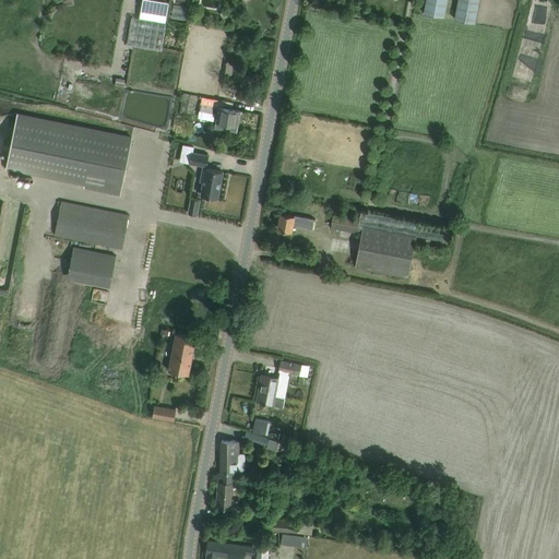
[(444,16),(447,0),(425,0),(424,13),(444,16)]
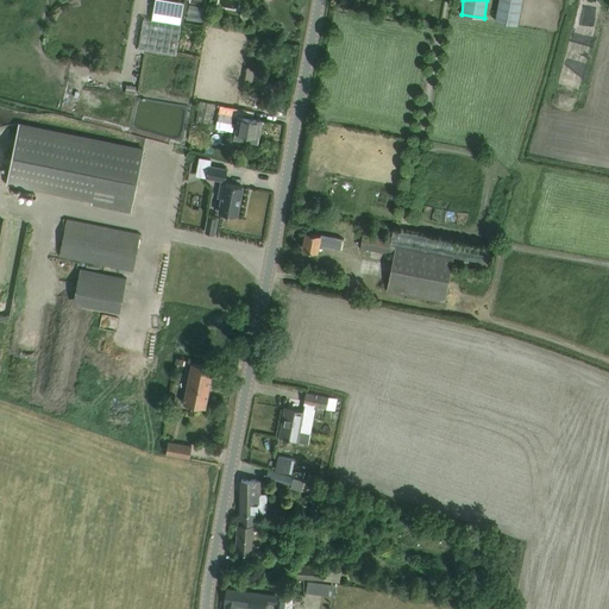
[(518,24),(521,0),(498,0),(495,20),(518,24)]
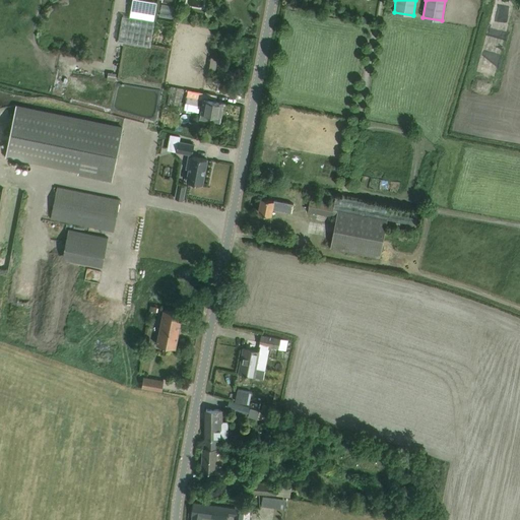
[(171,86),(167,105),(173,106),(174,106),(177,87),(171,86)]
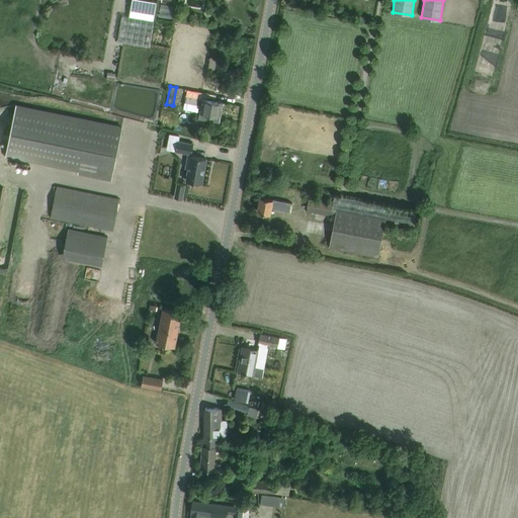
[(200,92),(187,89),(184,102),(197,104),(200,92)]
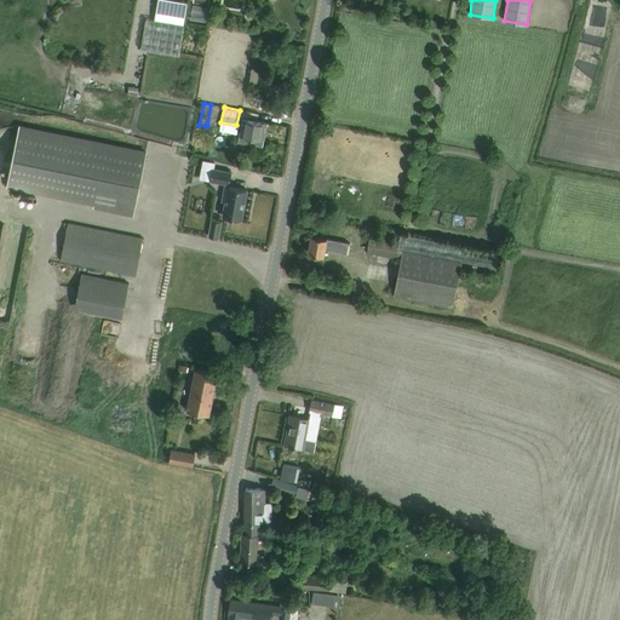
[(242,116),(237,138),(263,143),(267,121),(242,116)]
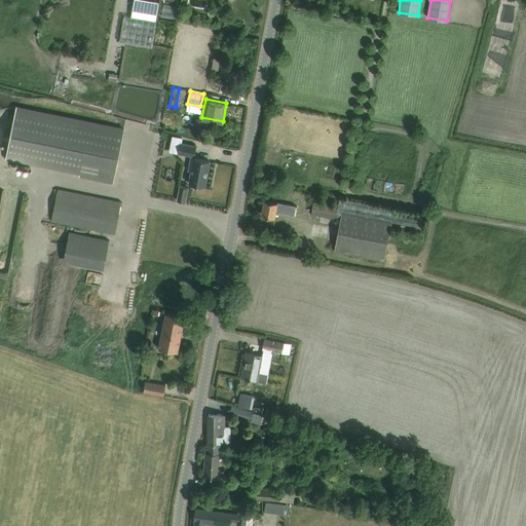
[(113,184),(124,127),(16,105),(5,158),(79,174),(78,177),(113,184)]
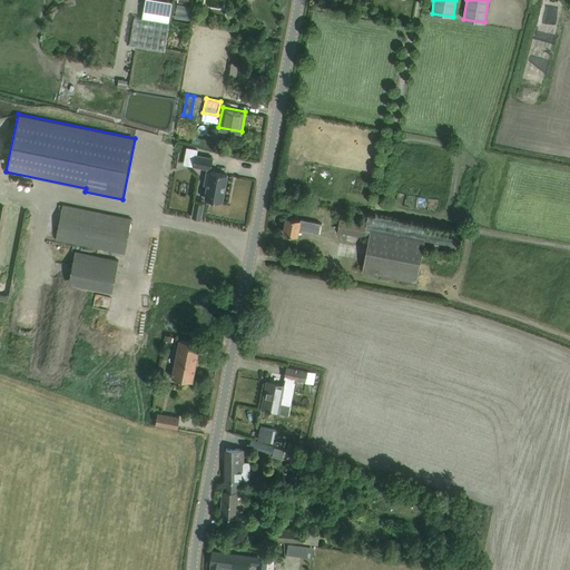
[(213,158),(202,156),(197,155),(198,148),(186,147),(184,164),(207,168),(204,184),(207,185),(204,198),(222,202),(227,174),(210,172),(213,158)]
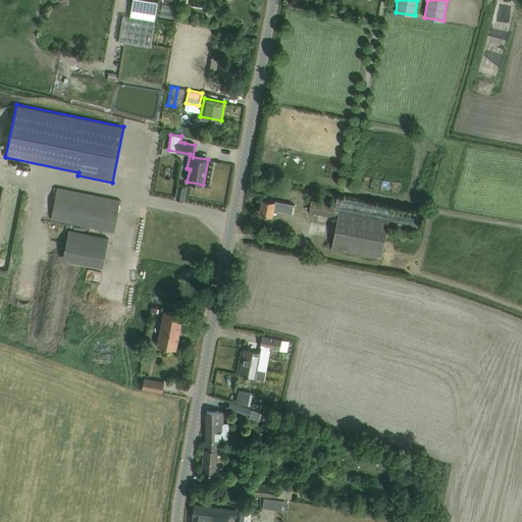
[(175,199),(184,200),(187,187),(178,185),(175,199)]
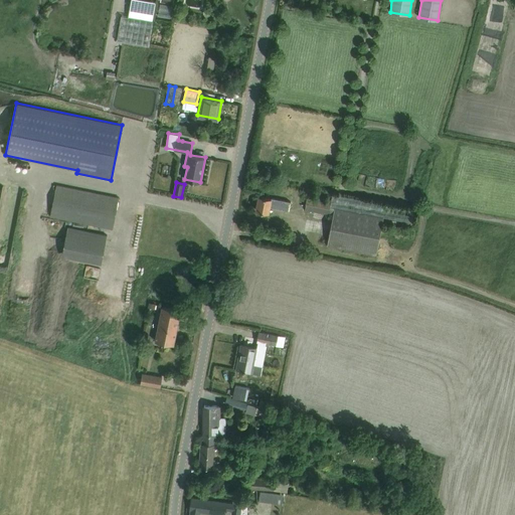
[(112,229),(119,197),(56,184),(50,216),(112,229)]
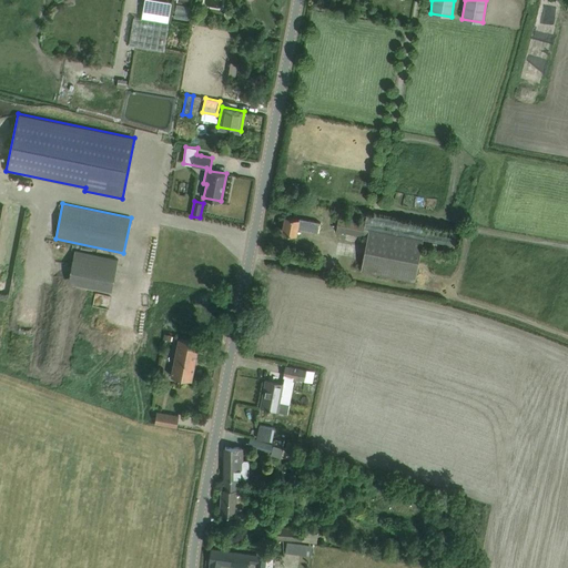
[(294,204),(293,216),(306,217),(308,205),(294,204)]
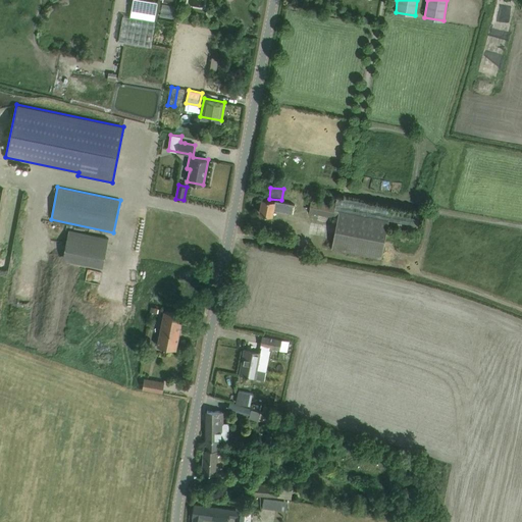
[(419,211),(337,196),(334,209),(416,224),(419,211)]
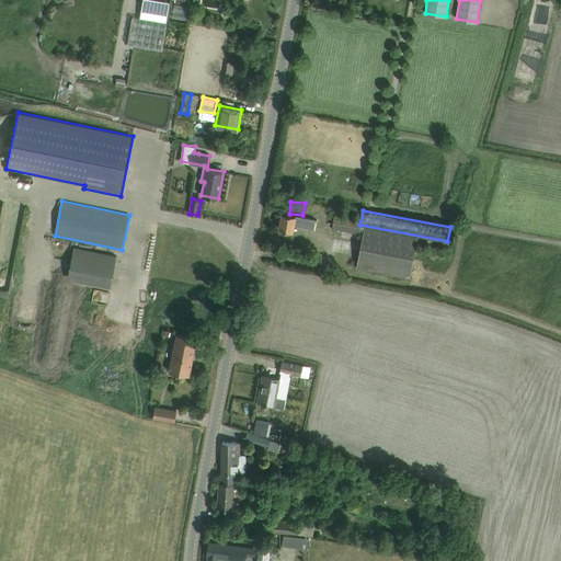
[(282,213),(278,229),(292,231),(293,225),(300,226),(315,229),(316,219),(309,218),(282,213)]
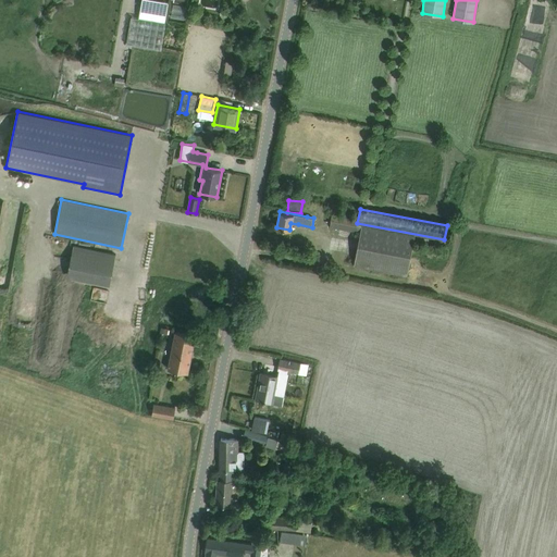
[(354,265),(363,268),(407,275),(415,235),(357,223),(358,219),(332,213),(330,226),(359,232),(354,265)]
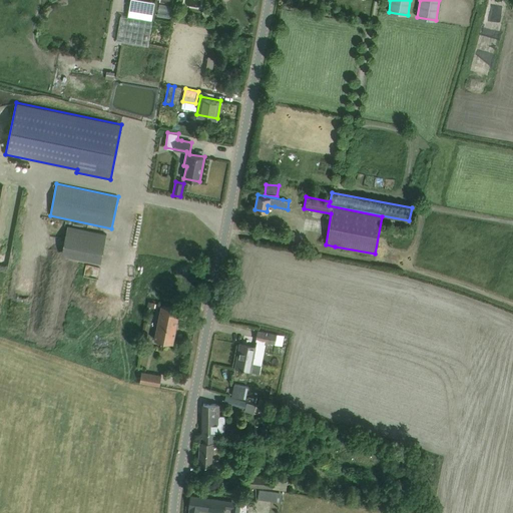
[(61,254),(87,260),(100,263),(106,233),(67,225),(61,254)]
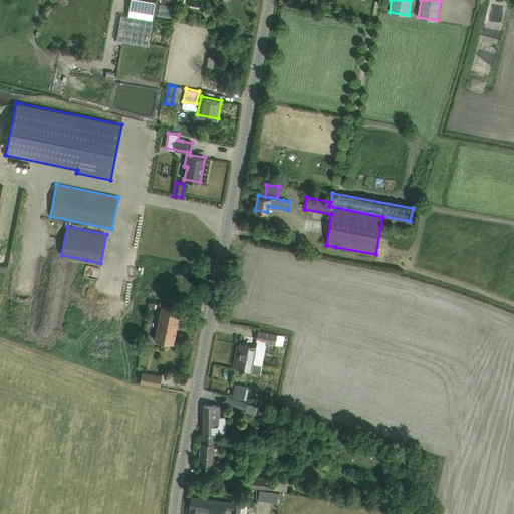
[(155,325),(158,326),(155,340),(173,343),(180,309),(162,306),(158,323),(155,322),(155,325)]
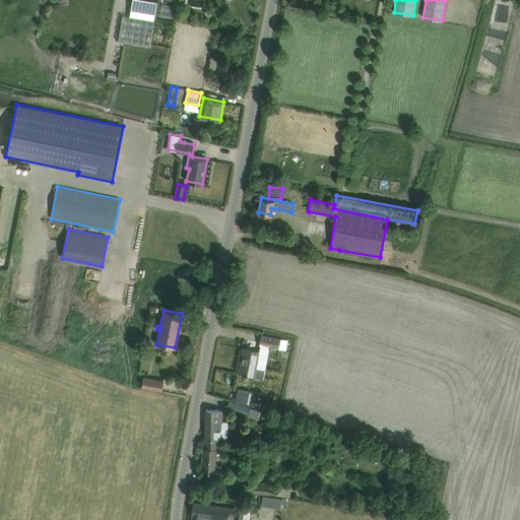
[(259,344),(278,348),(280,338),(261,334),(259,344)]
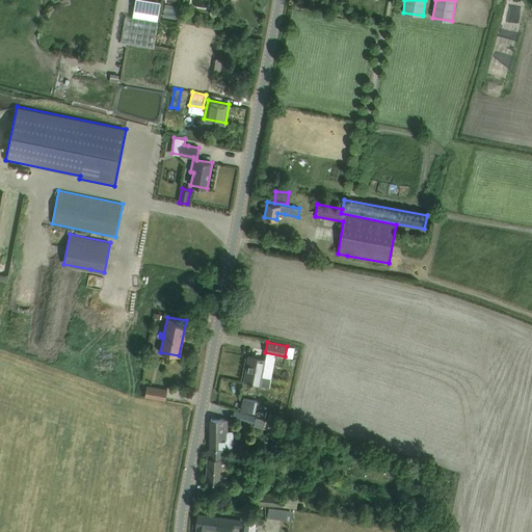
[(250,383),(260,386),(265,360),(248,356),(245,371),(247,371),(245,380),(244,380),(243,381),(250,382),(250,383)]
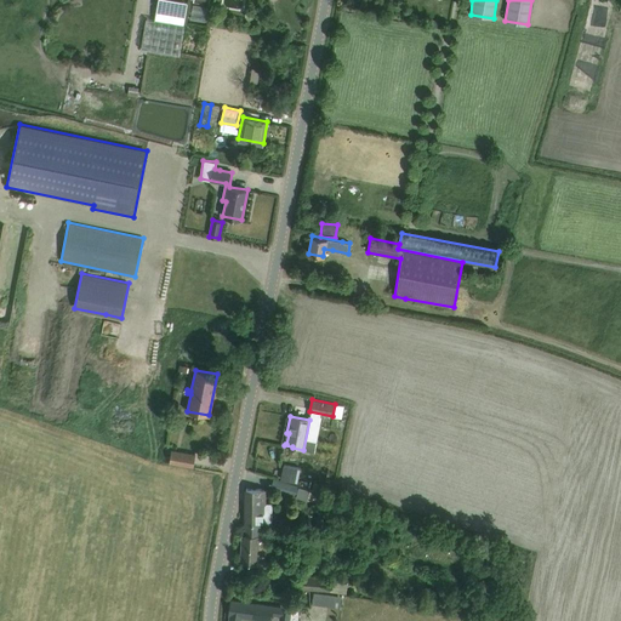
[(201,454),(204,442),(180,437),(177,449),(201,454)]
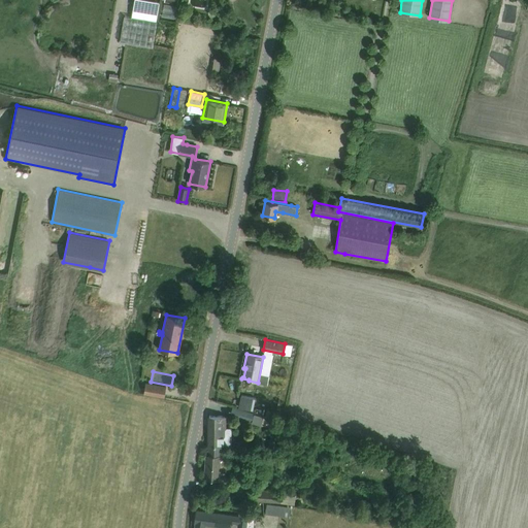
[(164,397),(166,386),(145,383),(143,394),(164,397)]
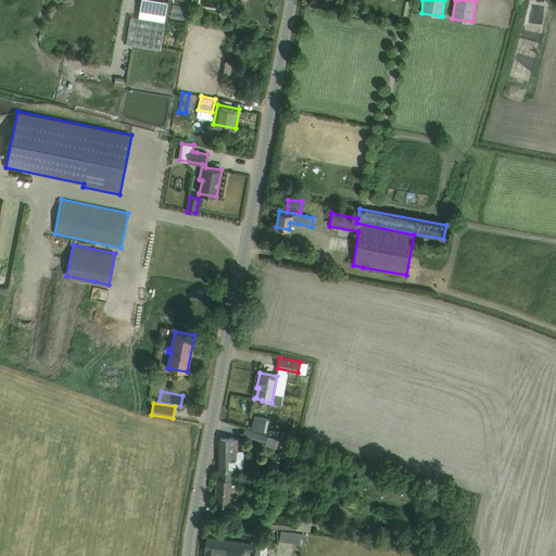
[(245,429),(242,437),(266,444),(268,436),(245,429)]
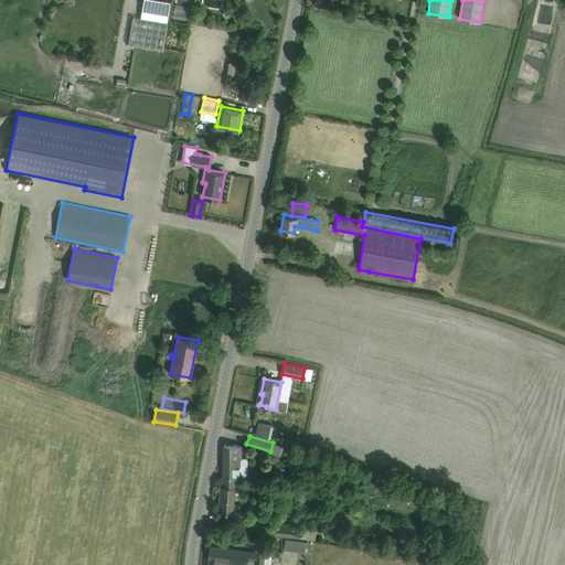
[(223,445),(223,477),(235,477),(247,477),(247,458),(240,457),(240,445),(223,445)]
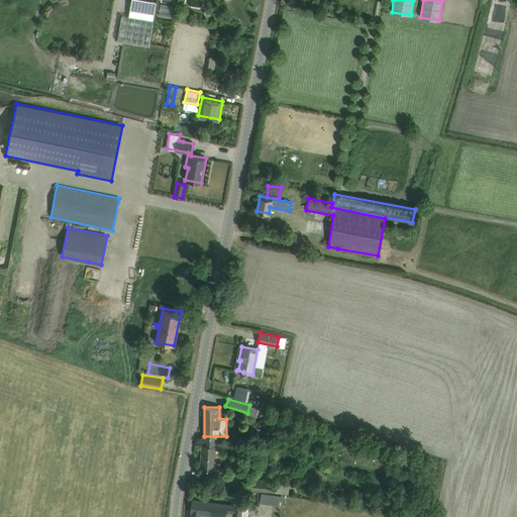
[(215,444),(215,436),(204,436),(204,444),(201,444),(200,468),(210,468),(221,469),(222,445),(215,444)]
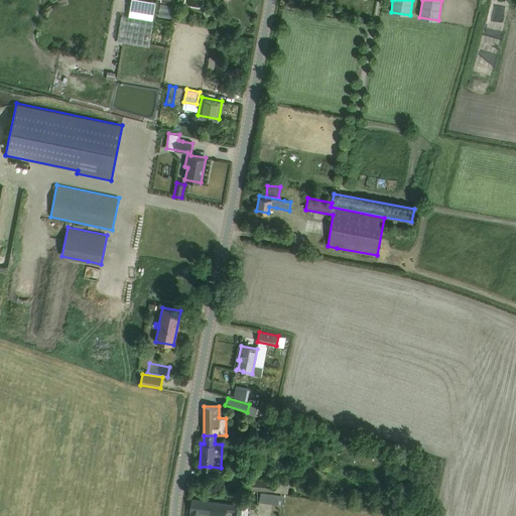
[(245,476),(243,489),(253,490),(253,489),(257,490),(285,493),(288,493),(288,484),(286,484),(274,483),(274,479),(245,476)]
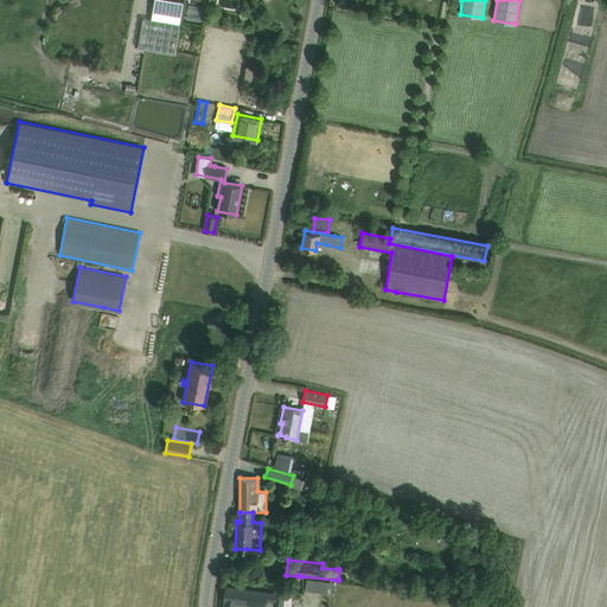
[(306,579),(305,589),(325,592),(327,581),(306,579)]
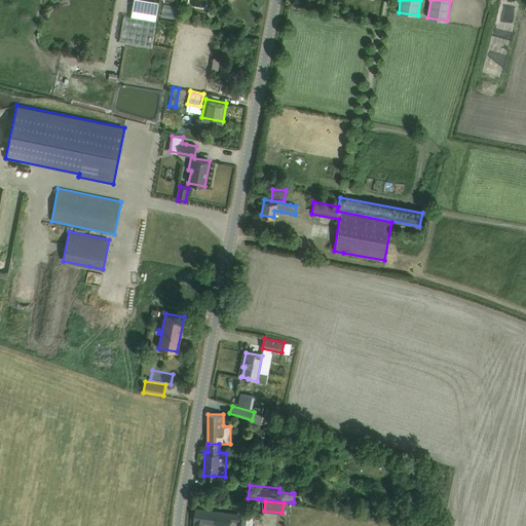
[(194,520),(193,525),(203,525),(204,522),(229,525),(229,520),(237,521),(236,522),(236,524),(245,525),(246,516),(252,517),(253,511),(247,511),(238,510),(238,514),(205,510),(196,508),(194,520)]
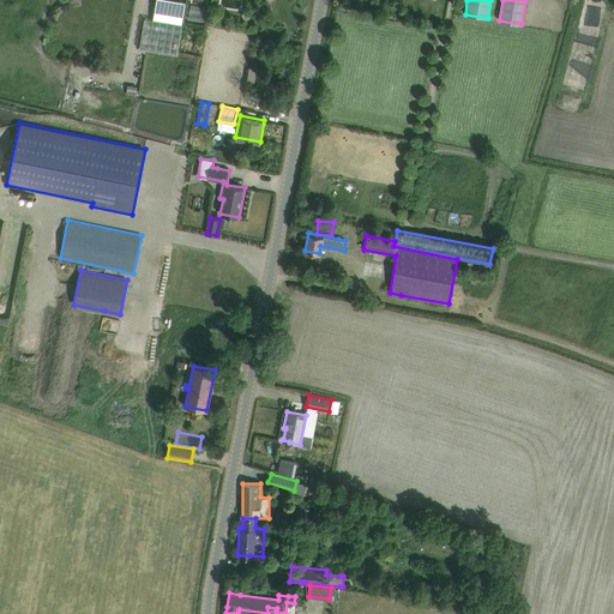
[(321,613),(323,613),(333,613),(335,603),(323,601),(321,613)]
